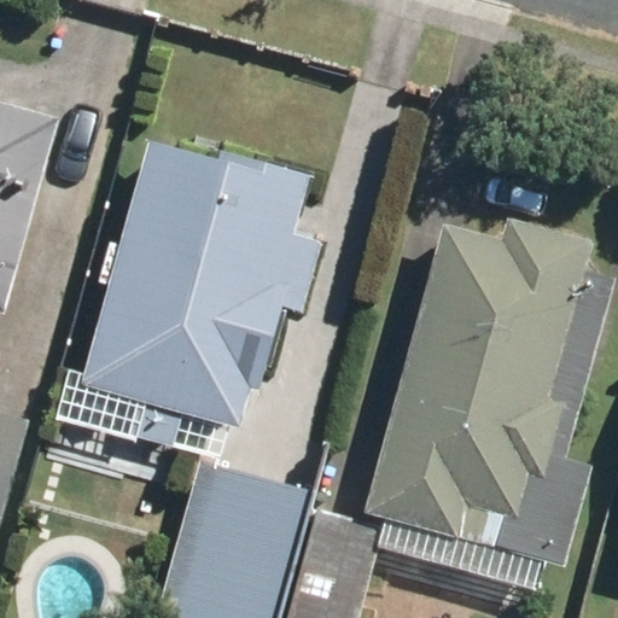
[(0,321),(5,322),(59,121),(0,105),(0,321)]
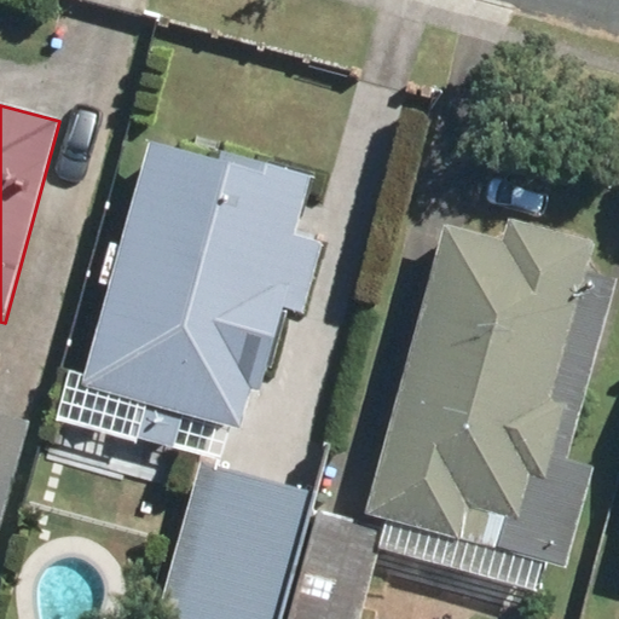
[(310,185),(145,143),(79,394),(242,438),(282,291),(310,299),(323,246),(295,238),(310,185)]
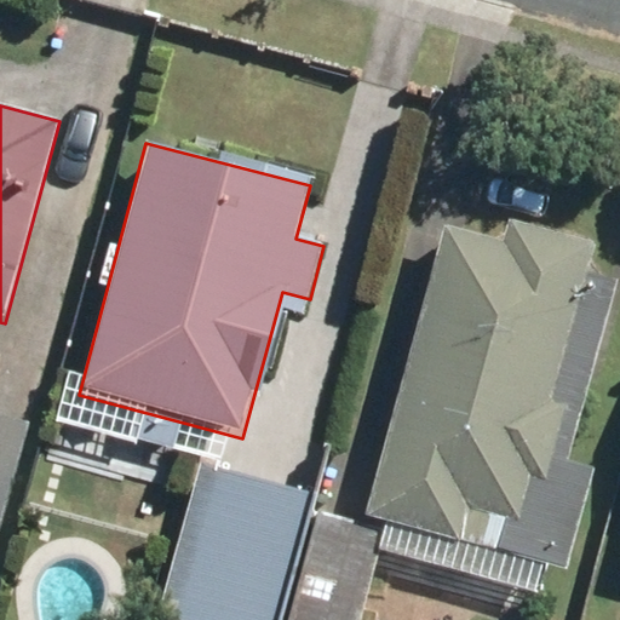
[(360,619),(379,551),(534,593),(543,562),(569,569),(593,476),(567,470),(618,280),(586,271),(593,247),(503,224),(497,245),(435,229),(360,515),(373,518),(369,529),(317,515),(288,619),(360,619)]
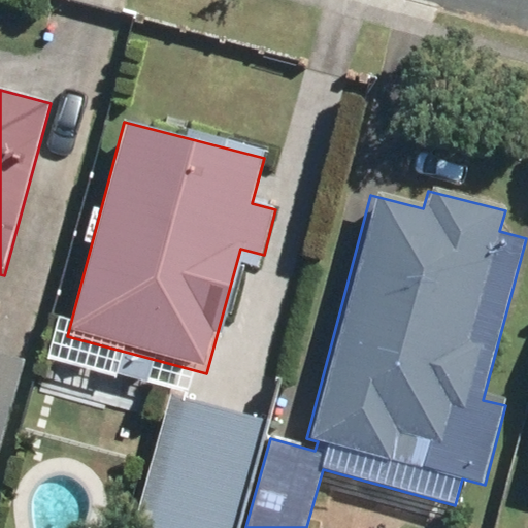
[(0,360),(0,452),(24,368),(0,360)]
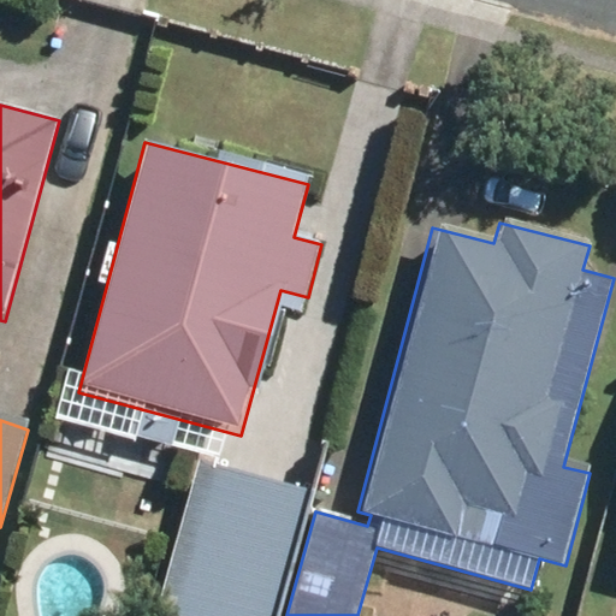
[(160,614),(166,615),(278,615),(312,495),(201,465),(160,614)]
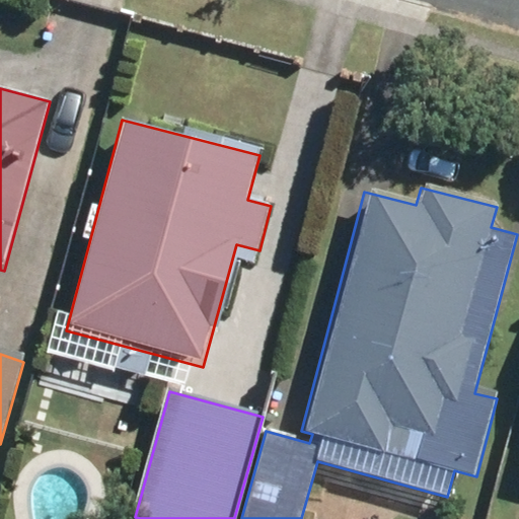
All buildings are outlined.
